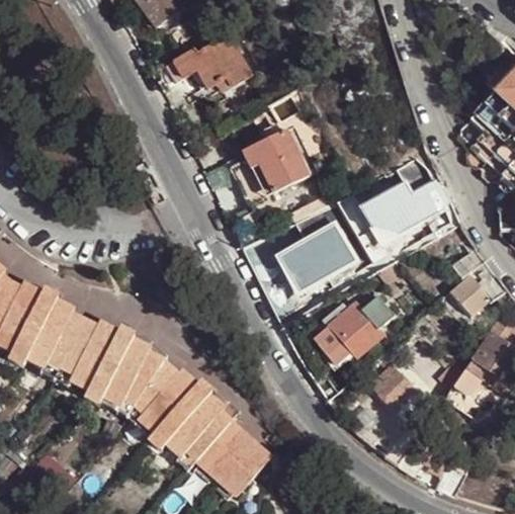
[(111,0),(113,3),(117,0),(137,0),(155,24),(184,4),(181,0),(111,0)]
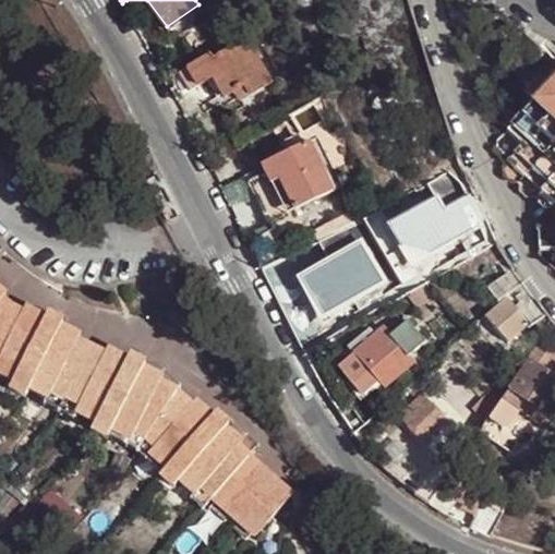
[(278,19),(286,24),(294,14),(287,9),(278,13),(278,19)]
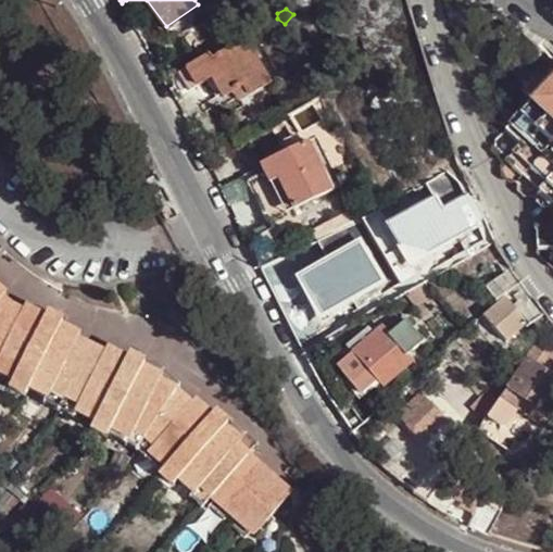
[(208,49),(197,55),(206,72),(209,71),(222,92),(231,88),(243,80),(249,90),(271,77),(246,34),(211,53),(208,49)]
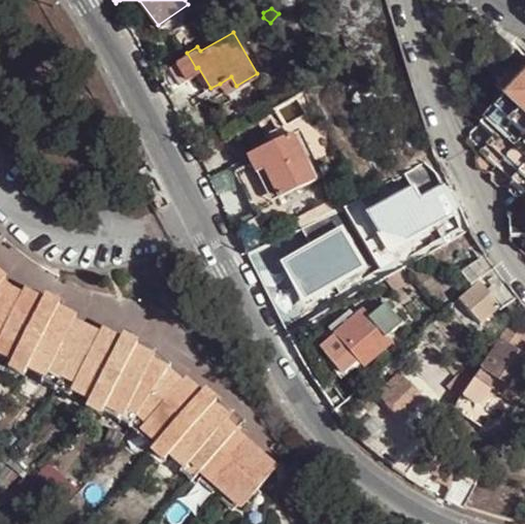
[(184,75),(196,68),(187,53),(175,59),(184,75)]
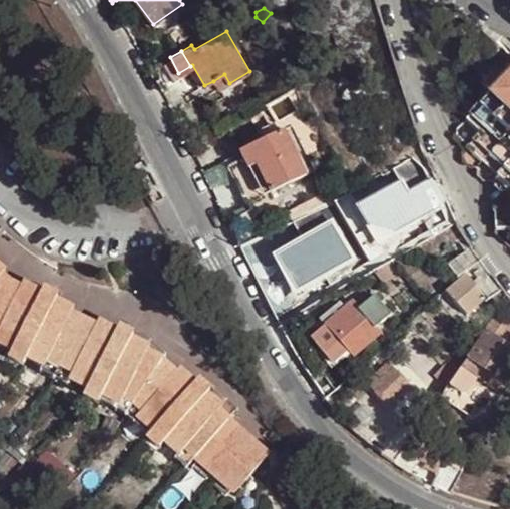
[(509,65),(455,124),(455,135),(509,184),(509,206),(493,205),(494,227),(509,241),(509,65)]
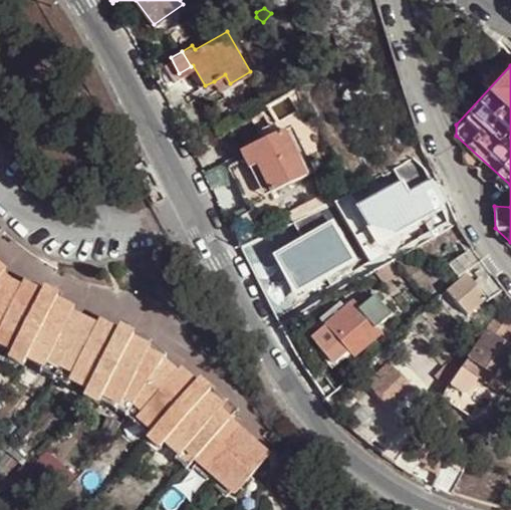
[(219,89),(230,83),(225,74),(214,81),(219,89)]
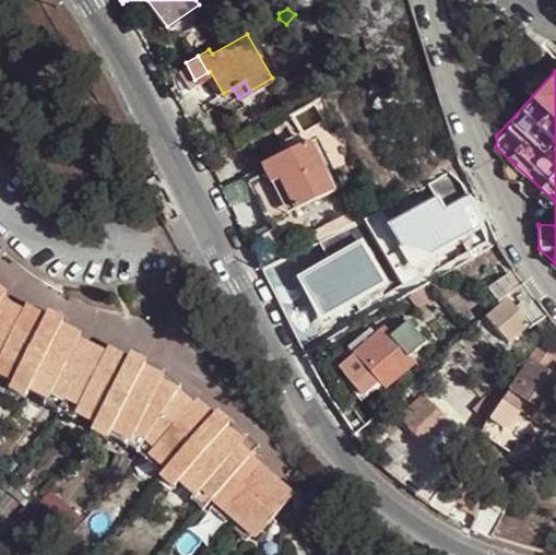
[(334,185),(309,137),(259,162),(263,172),(248,180),(267,221),(334,185)]
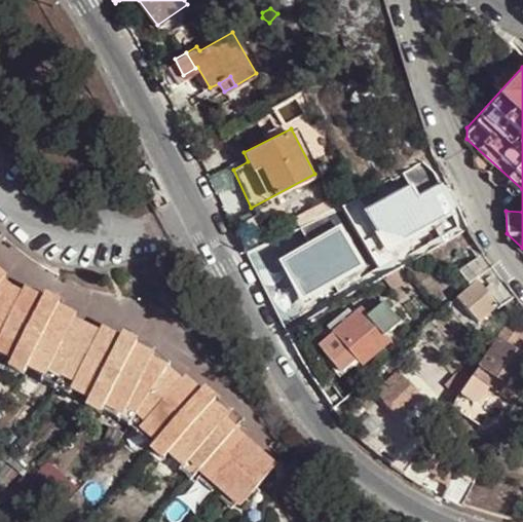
[(464,221),(447,184),(418,201),(437,233),(439,237),(464,221)]
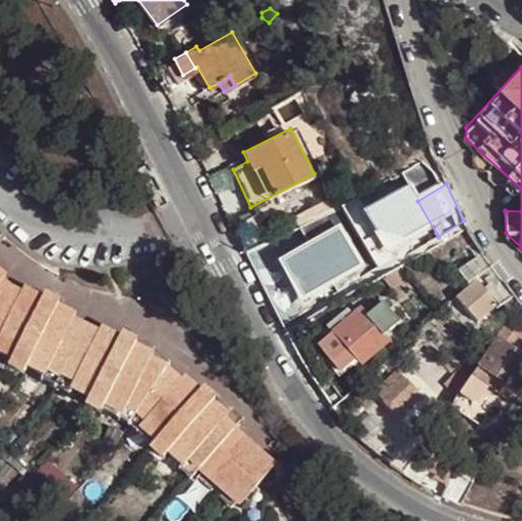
[(397,191),(367,208),(395,256),(436,233),(417,201),(415,198),(404,205),(397,191)]
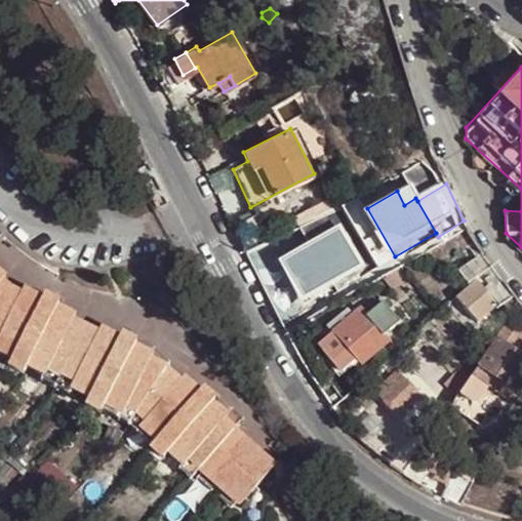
[(272,236),(262,215),(234,230),(255,271),(268,265),(274,277),(317,254),(299,222),(272,236)]
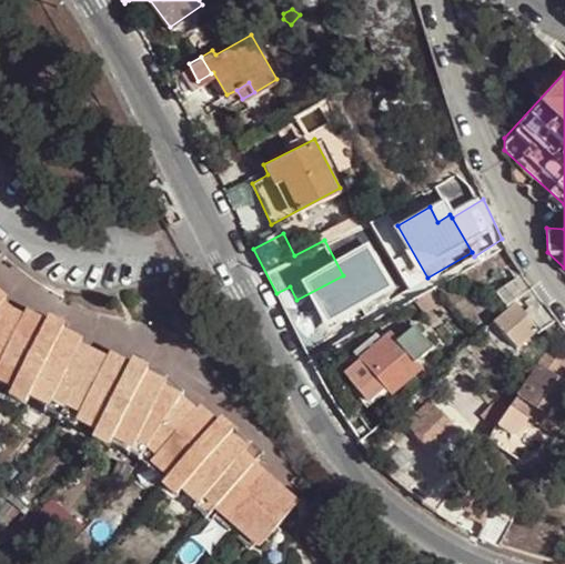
[(494,295),(505,306),(514,299),(538,326),(555,315),(523,271),(494,295)]
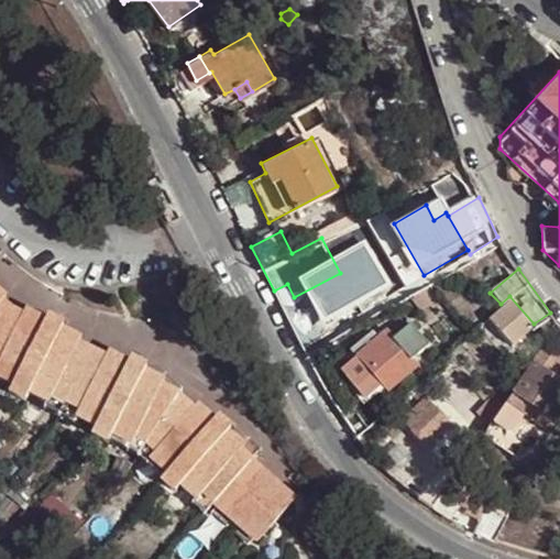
[(130,444),(133,437),(144,442),(153,450),(147,456),(165,471),(160,478),(173,489),(178,483),(196,497),(200,492),(212,502),(254,539),(294,494),(252,456),(241,447),(245,441),(228,427),(231,423),(218,412),(215,415),(197,401),(194,404),(179,392),(161,382),(164,377),(144,368),(146,362),(131,354),(129,360),(108,350),(106,354),(92,348),(78,341),(80,335),(61,326),(63,320),(47,313),(45,317),(25,307),(23,313),(11,306),(2,297),(6,294),(0,288),(0,377),(11,384),(8,391),(23,398),(28,392),(46,403),(51,394),(65,402),(79,409),(75,416),(95,426),(91,434),(108,441),(110,435),(130,444)]
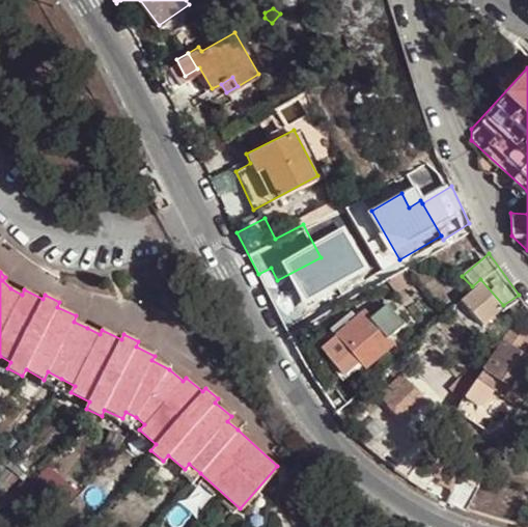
[(472,286),(461,297),(483,323),(503,305),(480,279),(472,286)]
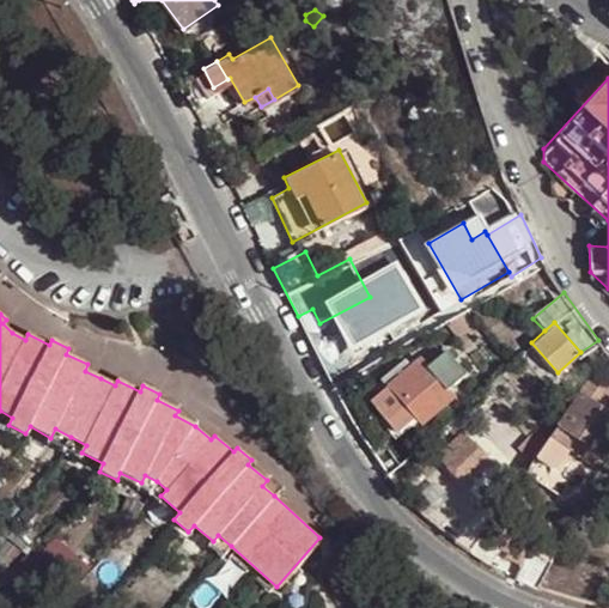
[(405,359),(373,385),(396,408),(405,401),(421,420),(452,394),(418,357),(409,365),(405,359)]
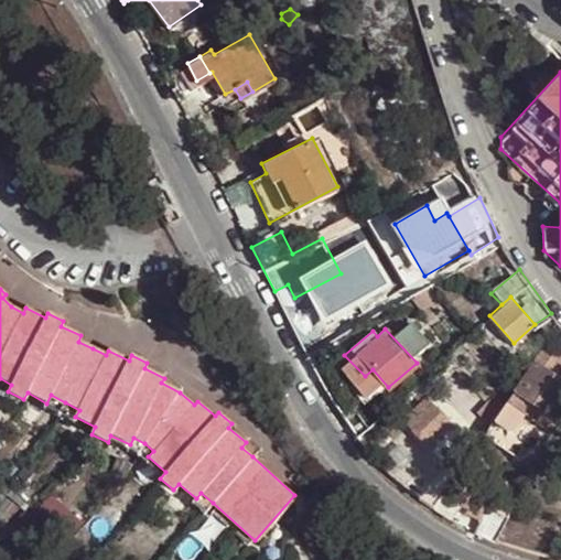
[(421,332),(412,340),(424,354),(433,346),(421,332)]
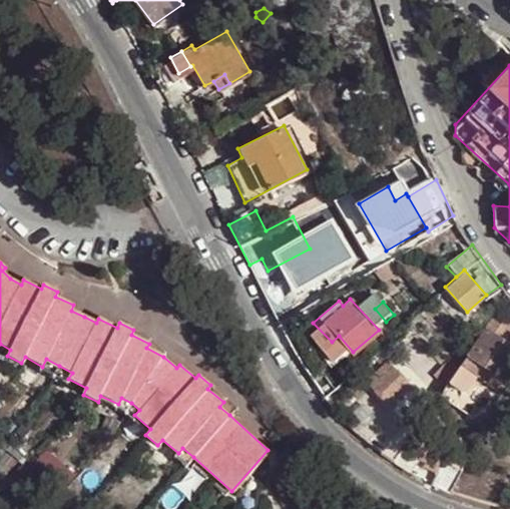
[(509,320),(494,311),(460,363),(484,378),(490,369),(503,378),(509,367),(509,342),(507,341),(509,337),(509,320)]
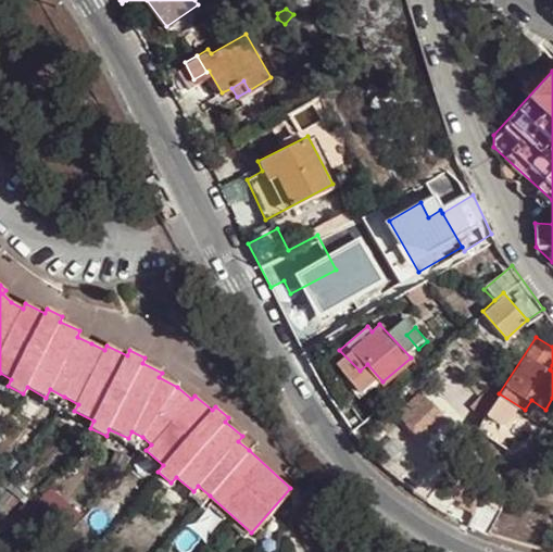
[(419,371),(406,384),(417,394),(400,412),(439,452),(470,422),(419,371)]
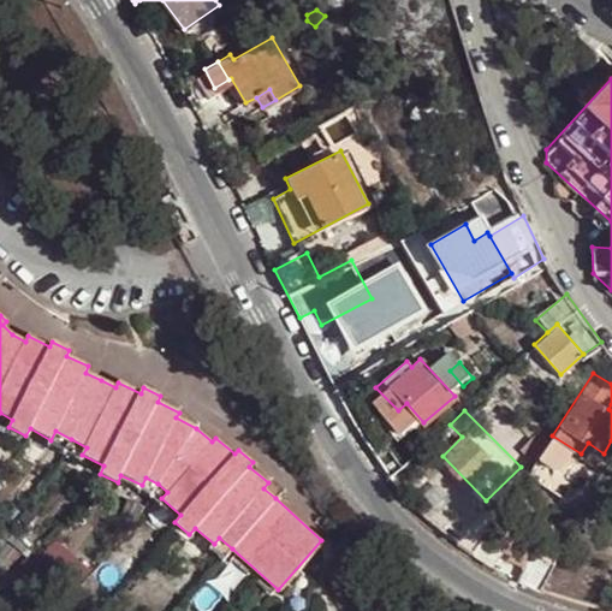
[(547,438),(534,429),(522,446),(536,456),(547,438)]
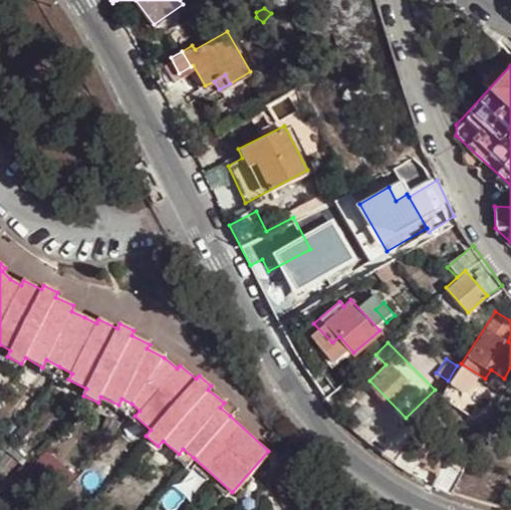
[(491,369),(485,378),(498,388),(504,378),(491,369)]
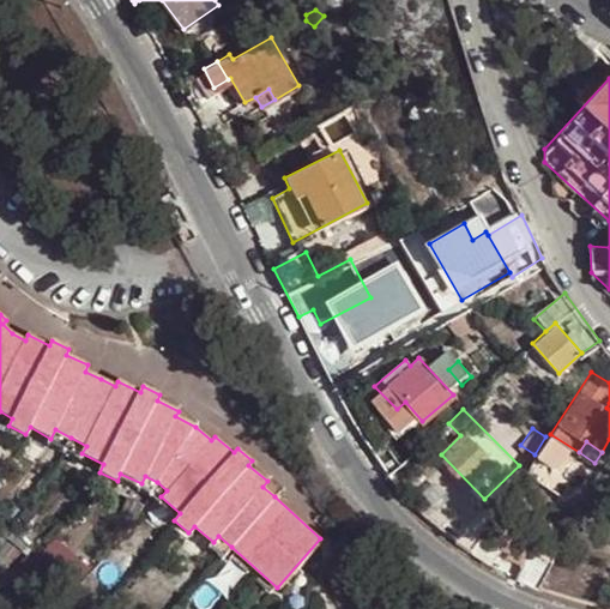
[(477,502),(456,540),(493,561),(502,543),(509,548),(507,553),(523,562),(515,573),(537,586),(553,559),(490,523),(496,513),(477,502)]
